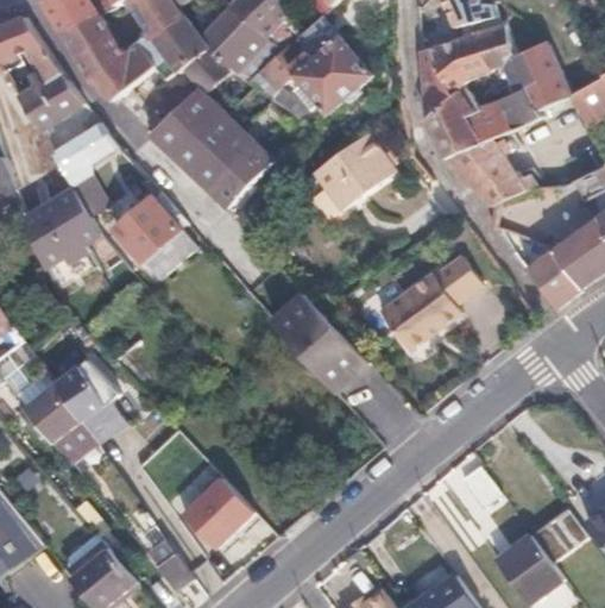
[(50,0),(46,2),(62,31),(98,13),(89,0),(50,0)]
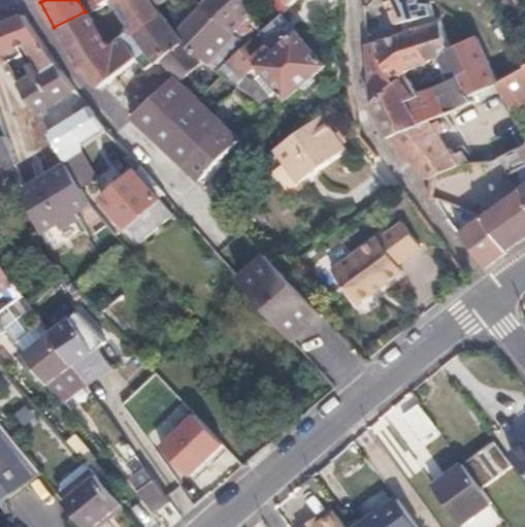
[(78,69),(98,89),(111,78),(136,59),(146,51),(136,34),(160,13),(151,0),(108,0),(107,1),(128,32),(106,47),(85,11),(54,27),(78,69)]
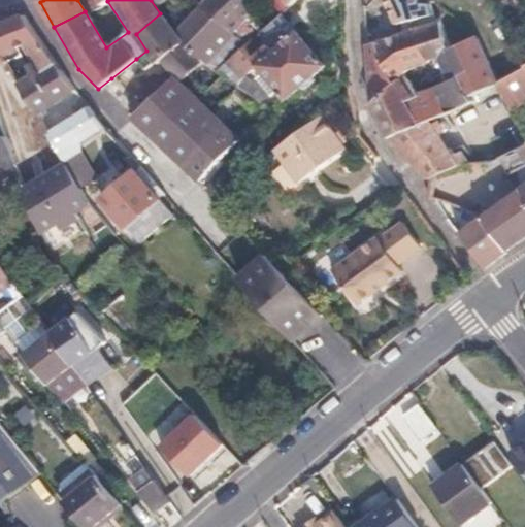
[(243,43),(258,31),(244,15),(249,9),(240,0),(205,0),(197,9),(243,43)]
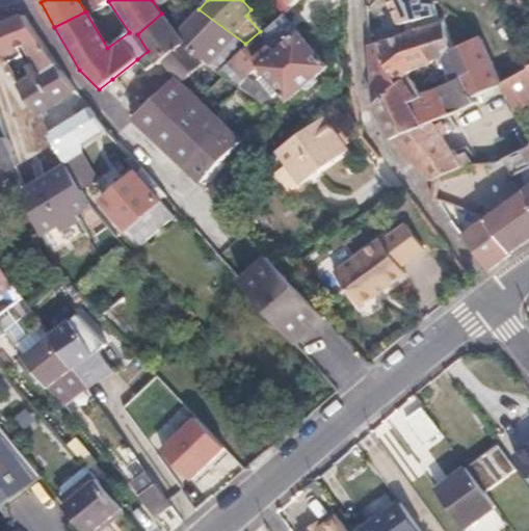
[(296,0),(265,0),(278,16),(281,15),(296,0)]
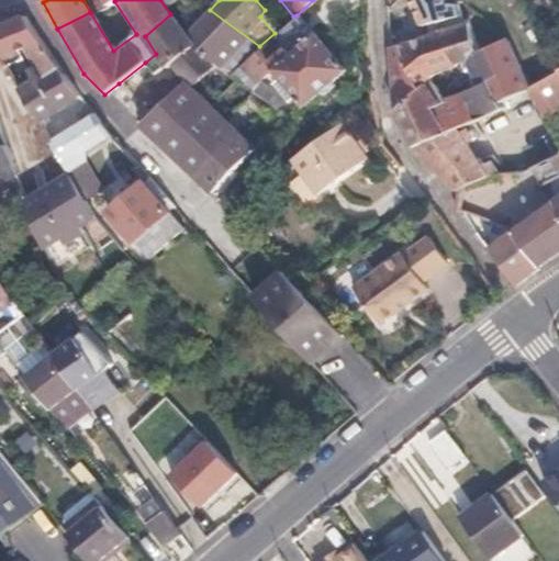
[(410,0),(422,24),(442,17),(443,2),(443,0),(410,0)]
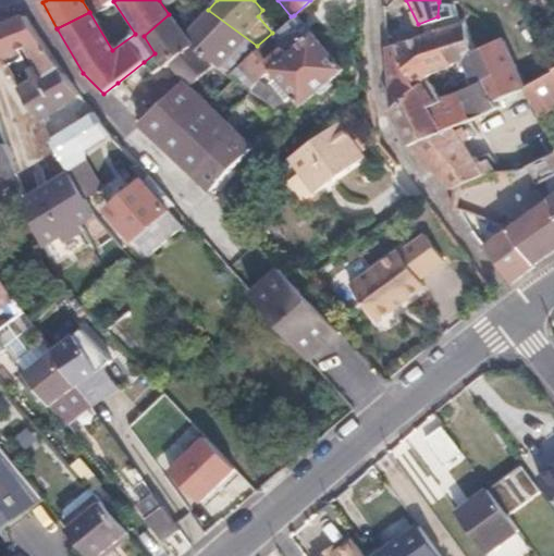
[(206,58),(225,73),(257,46),(208,10),(184,35),(187,40),(187,45),(195,52),(206,58)]
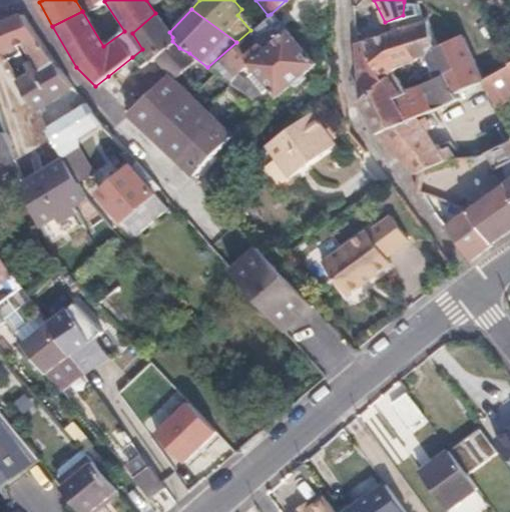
[(201,108),(222,78),(207,67),(189,53),(179,48),(172,41),(172,37),(169,32),(155,13),(132,33),(142,49),(132,57),(139,68),(149,60),(154,67),(158,65),(167,75),(151,90),(131,109),(125,115),(191,176),(230,137),(201,108)]
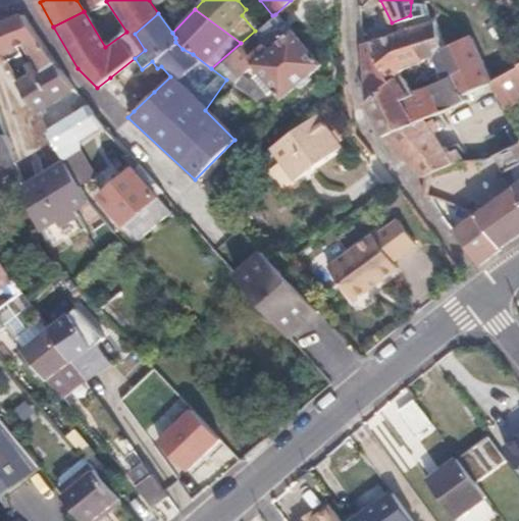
[(275,14),(272,15),(255,31),(241,43),(211,68),(226,80),(230,83),(250,65),(279,99),(317,65),(275,14)]
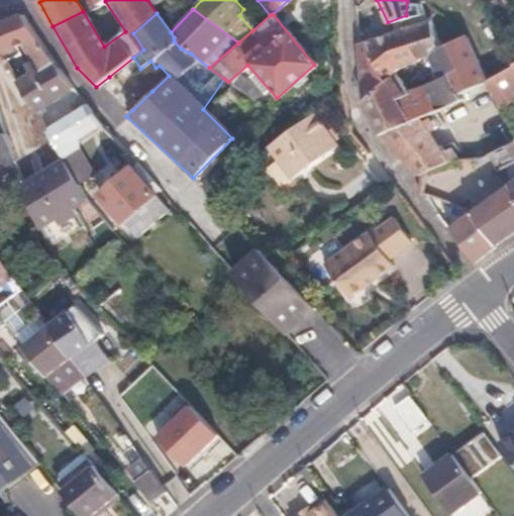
[(441,48),(465,37),(454,14),(434,20),(441,48)]
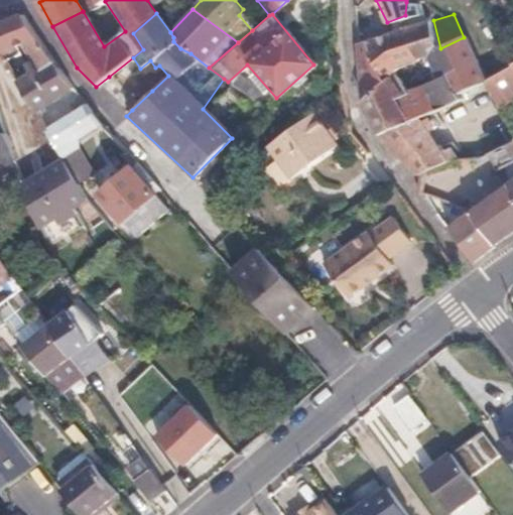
[(19,15),(0,22),(0,54),(18,46),(31,71),(14,82),(32,111),(72,88),(19,15)]
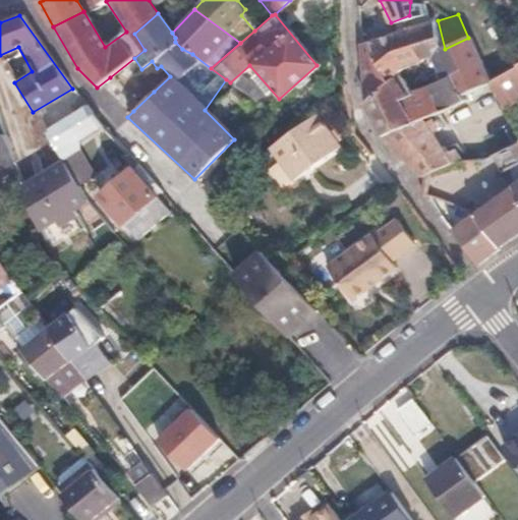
[(365,103),(383,137),(427,116),(463,100),(461,95),(488,79),(468,38),(445,49),(438,20),(409,30),(418,57),(434,55),(443,74),(439,75),(440,79),(407,87),(389,66),(365,103)]
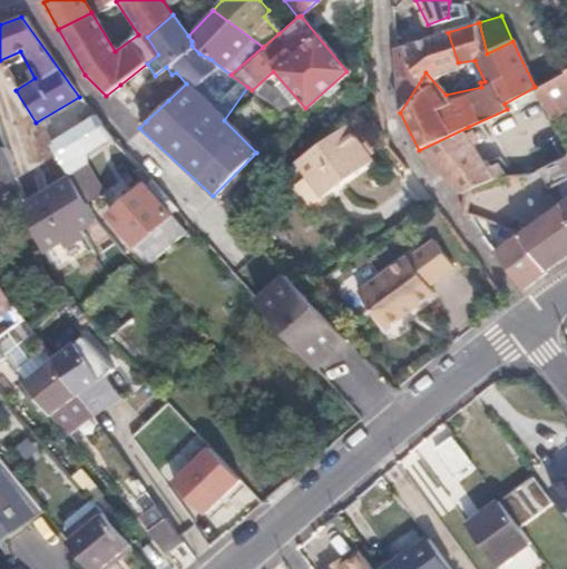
[(392,39),(400,113),(426,72),(429,69),(458,62),(448,32),(413,42),(410,33),(392,39)]
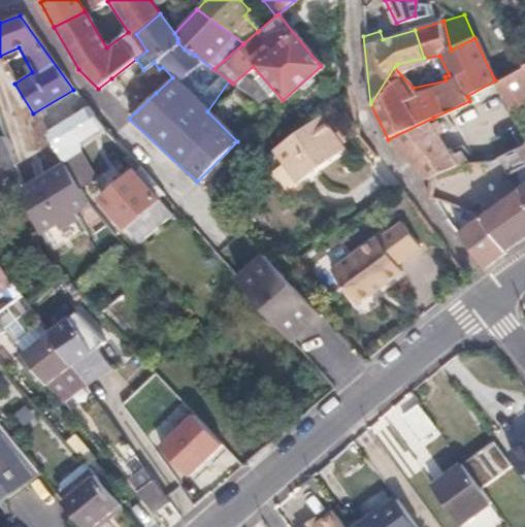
[(524,64),(495,80),(504,100),(523,90),(524,93),(524,64)]
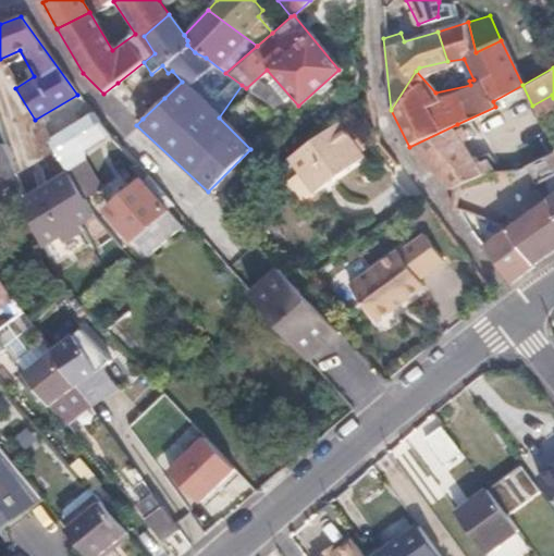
[(108,132),(91,112),(46,138),(63,168),(77,160),(81,152),(83,147),(108,132)]
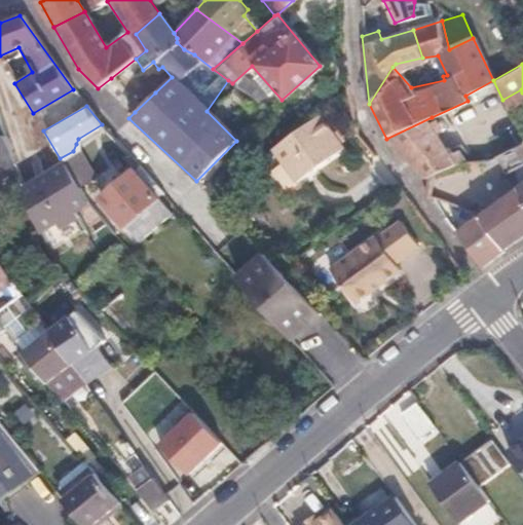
[(342,147),(318,114),(271,148),(296,181),(342,147)]
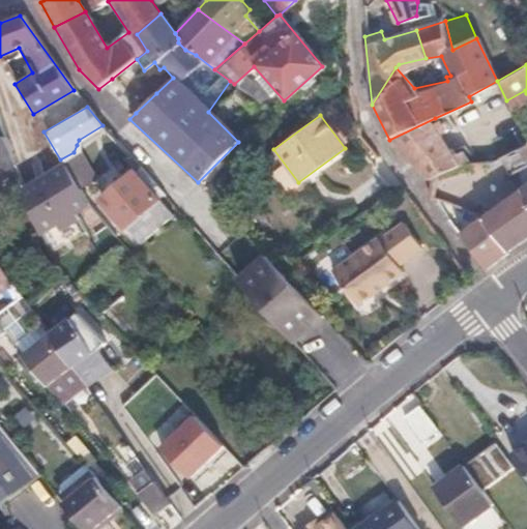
[(389,140),(427,180),(456,168),(467,166),(460,153),(454,157),(439,137),(444,133),(435,118),(389,140)]
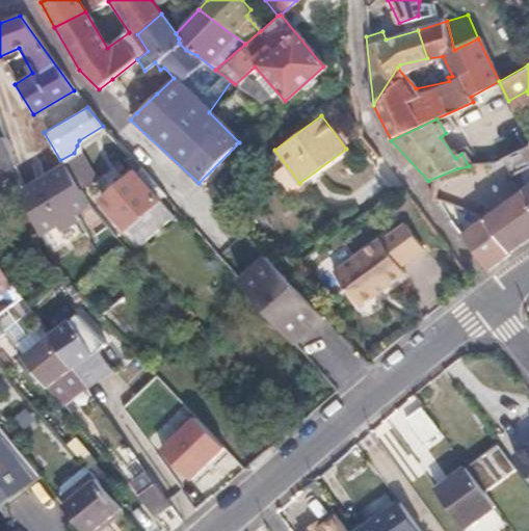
[(507,253),(528,238),(528,143),(526,136),(494,163),(523,190),(481,221),(507,253)]
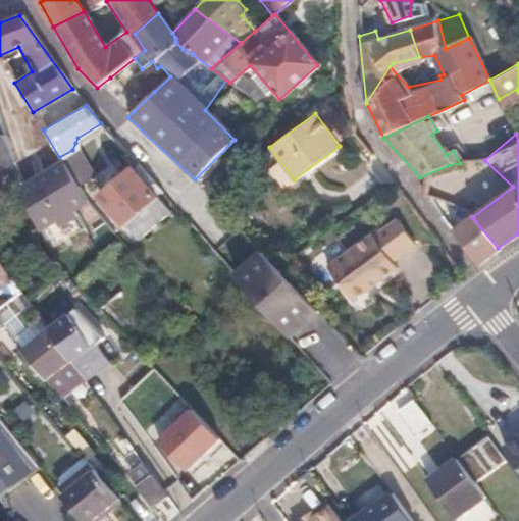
[(0,171),(13,165),(2,135),(0,136),(0,171)]
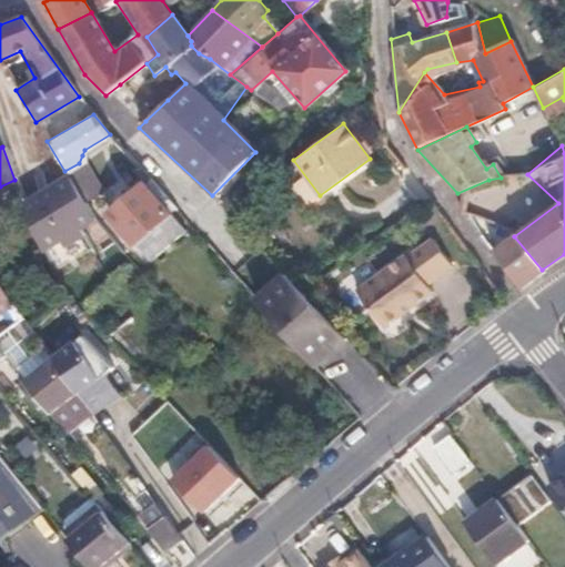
[(102,188),(82,155),(79,163),(64,171),(82,200),(102,188)]
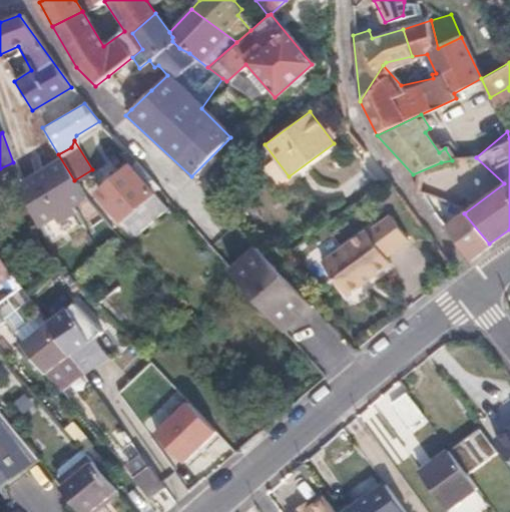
[(19,181),(35,223),(51,213),(55,219),(71,209),(68,203),(82,194),(74,180),(60,157),(19,181)]
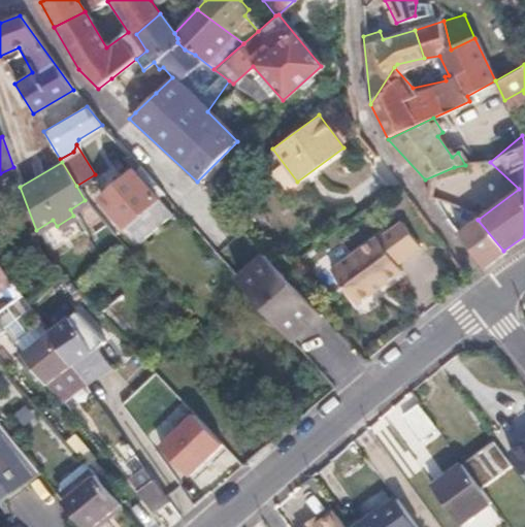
[(491,171),(490,162),(465,165),(466,173),(491,171)]
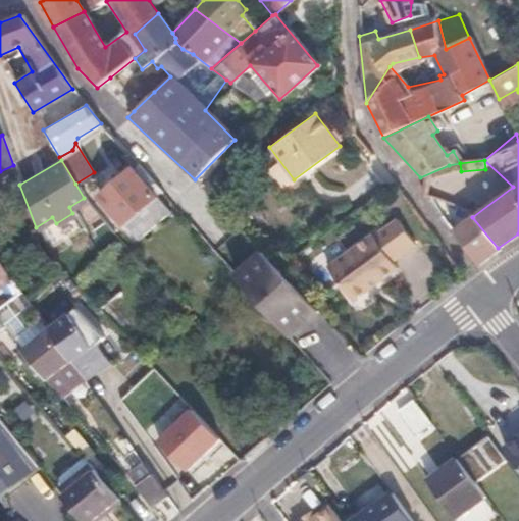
[(95,212),(113,233),(160,193),(138,166),(131,173),(130,171),(97,198),(102,206),(95,212)]
